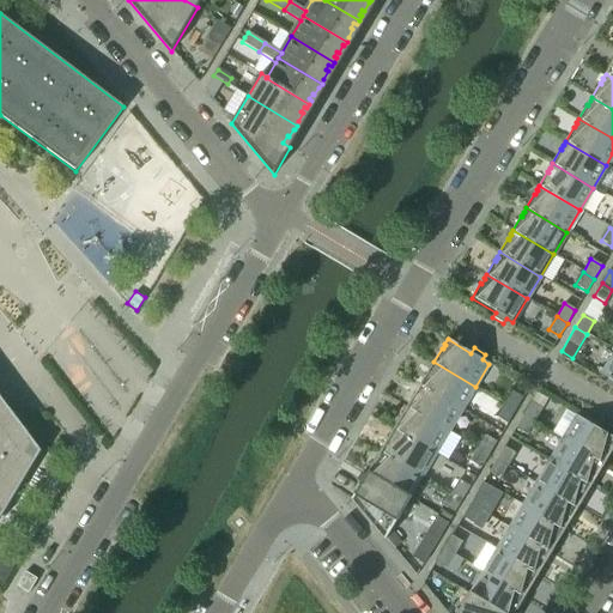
[(612,357),(602,376),(608,380),(605,384),(612,389),(612,357)]
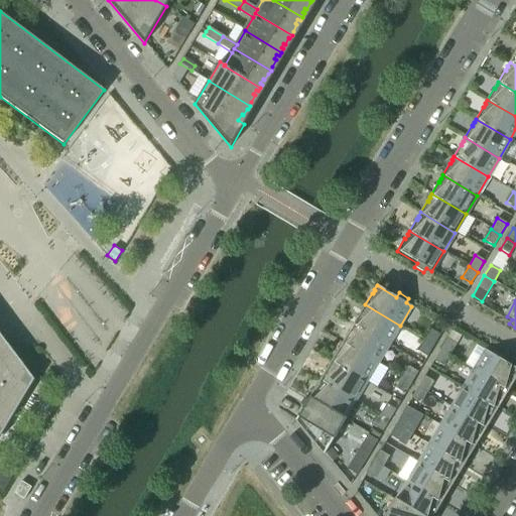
[(400,326),(365,304),(363,308),(364,308),(362,312),(361,311),(354,324),(389,345),(400,326)]
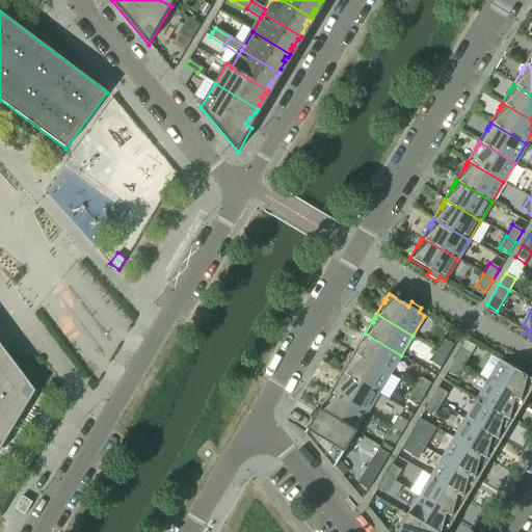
[(401,355),(365,334),(363,337),(364,338),(362,341),(361,341),(353,352),(390,374),(401,355)]
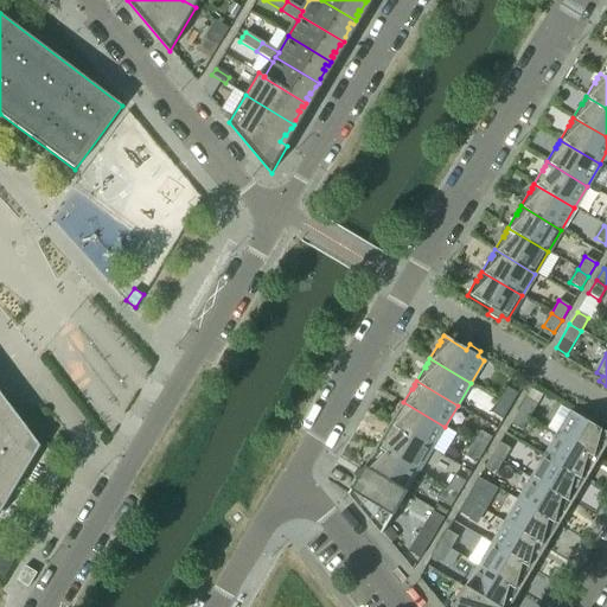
[(510,407),(518,394),(506,388),(499,400),(510,407)]
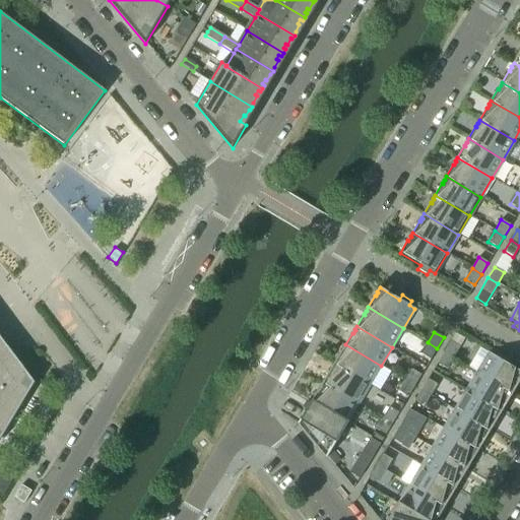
[(0,440),(5,432),(35,383),(0,336),(0,440)]
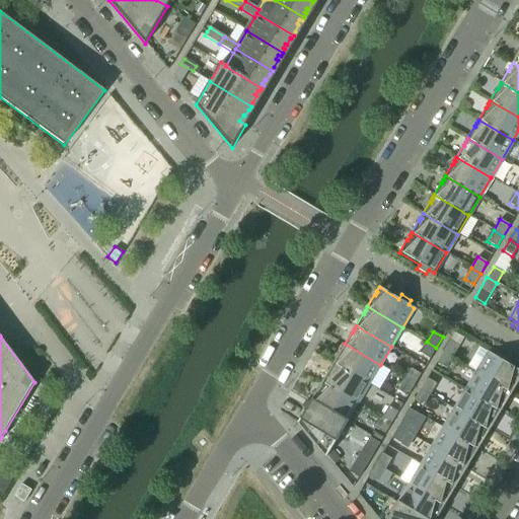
[(452,357),(459,347),(449,341),(443,352),(452,357)]
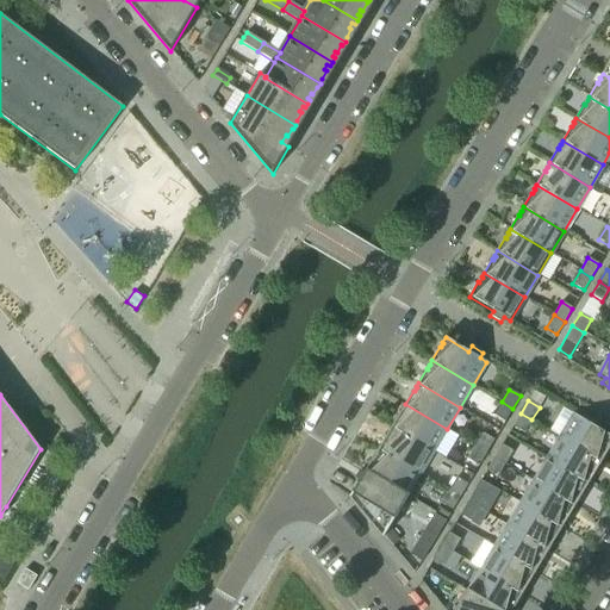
[(505,422),(512,409),(502,402),(493,415),(505,422)]
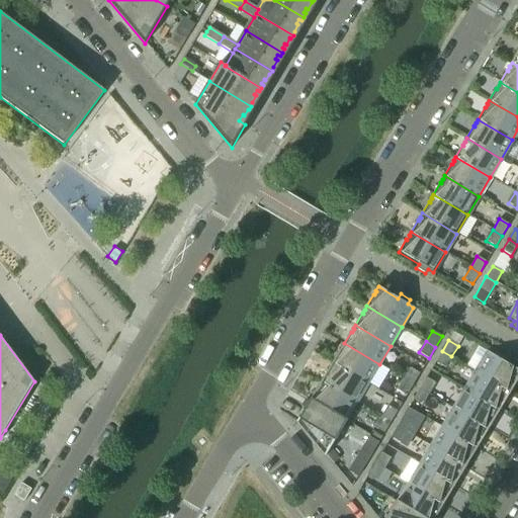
[(379,364),(344,343),(342,347),(343,347),(341,351),(340,350),(333,362),(368,383),(379,364)]
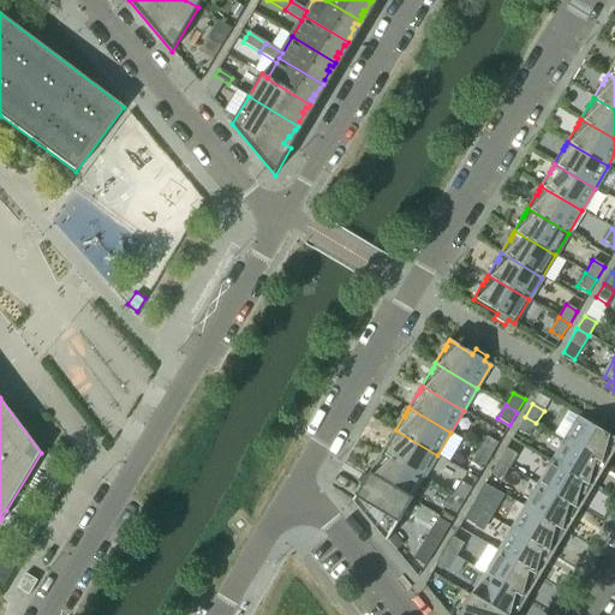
[(614,439),(597,428),(599,423),(589,416),(585,422),(579,418),(565,441),(607,465),(614,452),(614,451),(614,447),(614,439)]
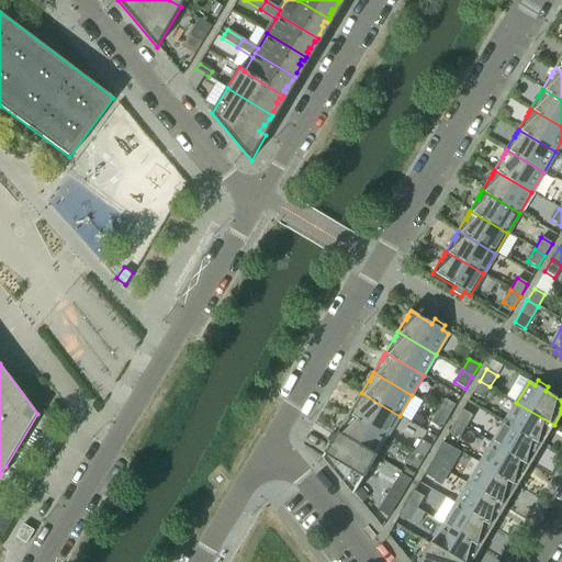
[(482,398),(490,386),(480,381),(472,393),(482,398)]
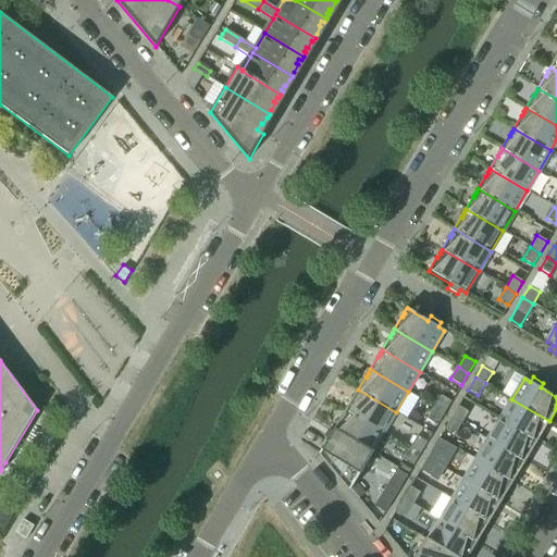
[(396,412),(358,390),(356,393),(357,394),(355,398),(354,397),(346,410),(384,432),(396,412)]
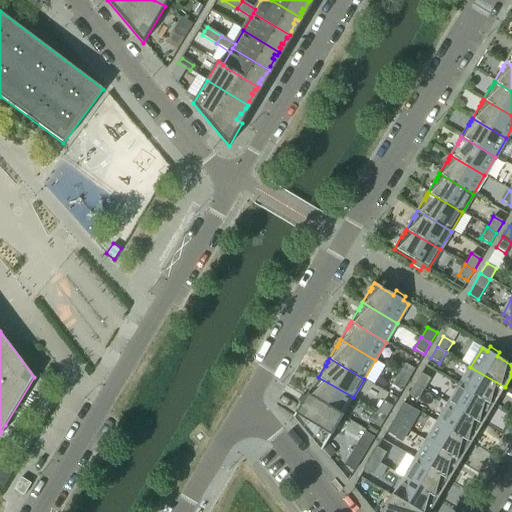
[(408,380),(414,369),(405,364),(399,374),(408,380)]
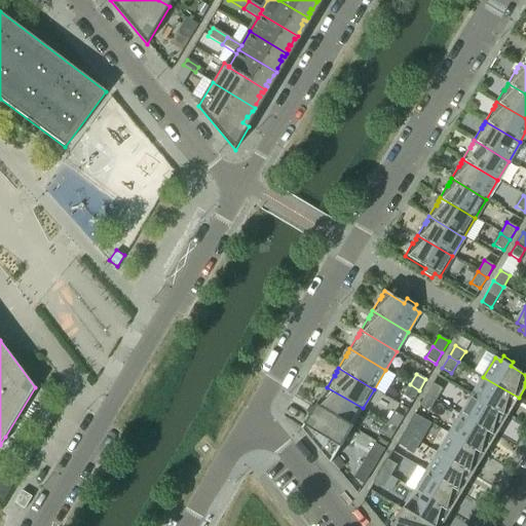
[(519,398),(483,377),(472,396),(508,417),(515,405),(514,405),(516,401),(517,402),(519,398)]
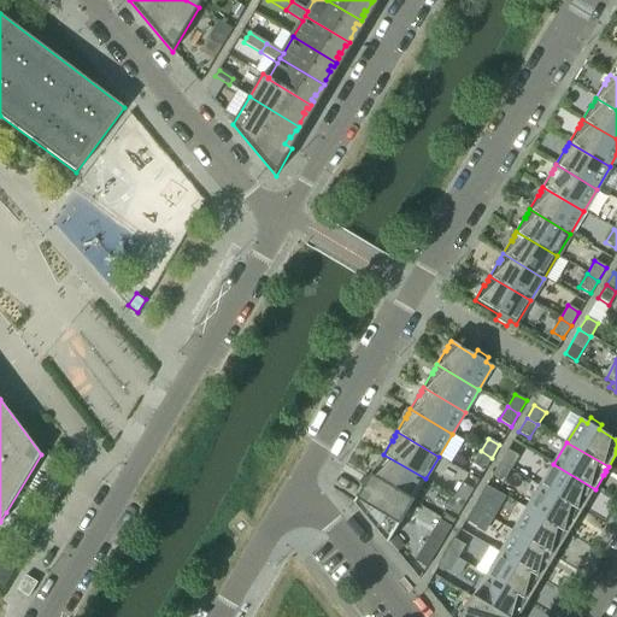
[(511,469),(518,457),(507,450),(500,463),(511,469)]
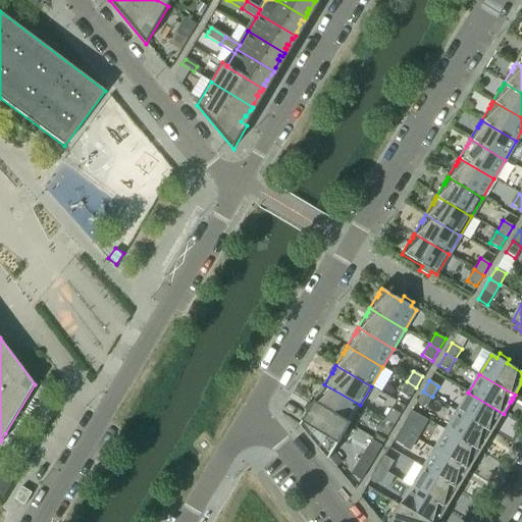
[(409,399),(416,387),(407,381),(400,393),(409,399)]
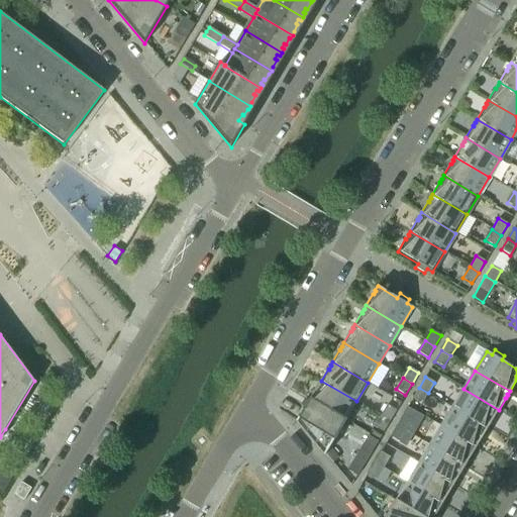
[(356,401),(321,381),(319,384),(320,385),(318,388),(317,388),(310,399),(345,420),(356,401)]
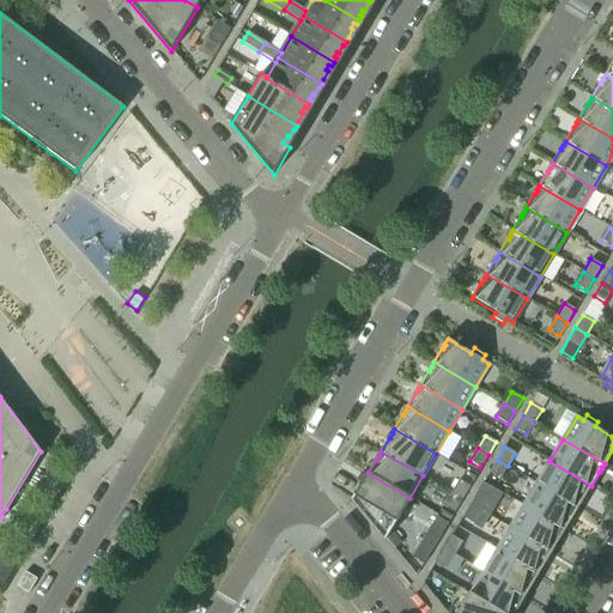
[(499,479),(508,466),(497,460),(489,473),(499,479)]
